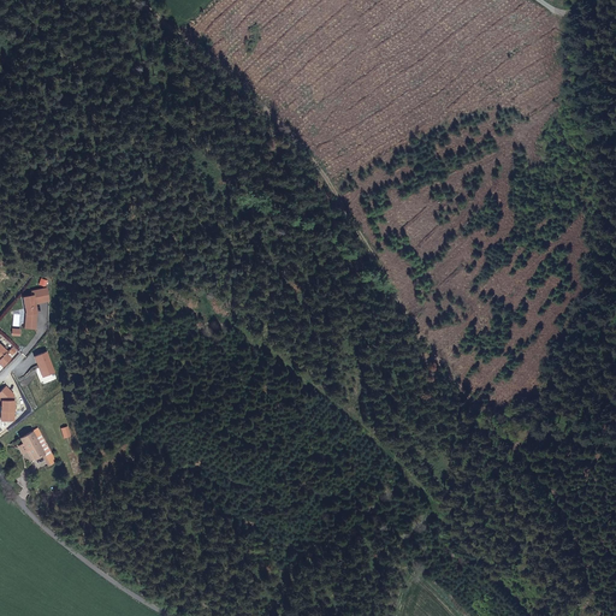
[(41,289),(33,291),(33,295),(23,297),(27,314),(27,323),(36,324),(37,313),(35,303),(43,301),(41,289)]
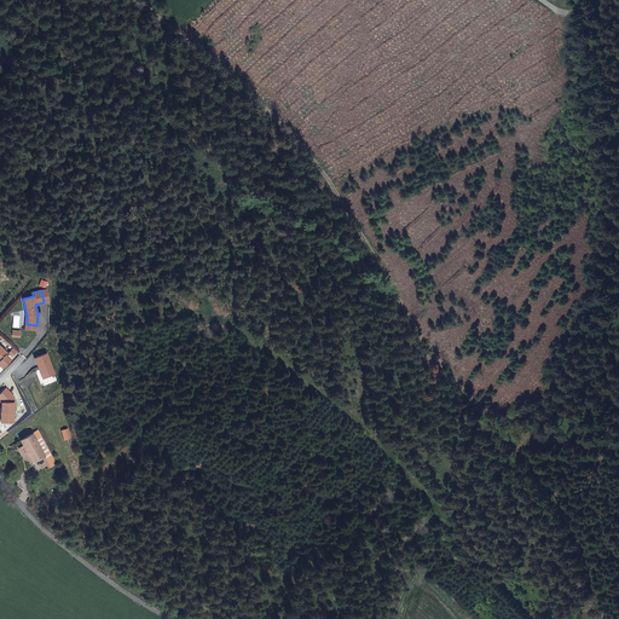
[(0,365),(3,368),(11,358),(5,353),(6,352),(0,345),(0,365)]
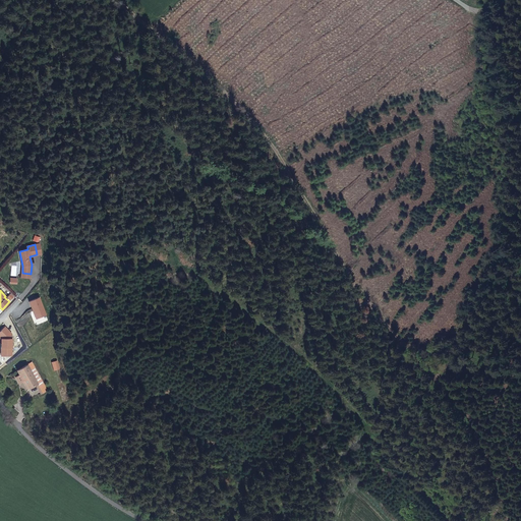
[(40,297),(29,301),(36,319),(47,314),(40,297)]
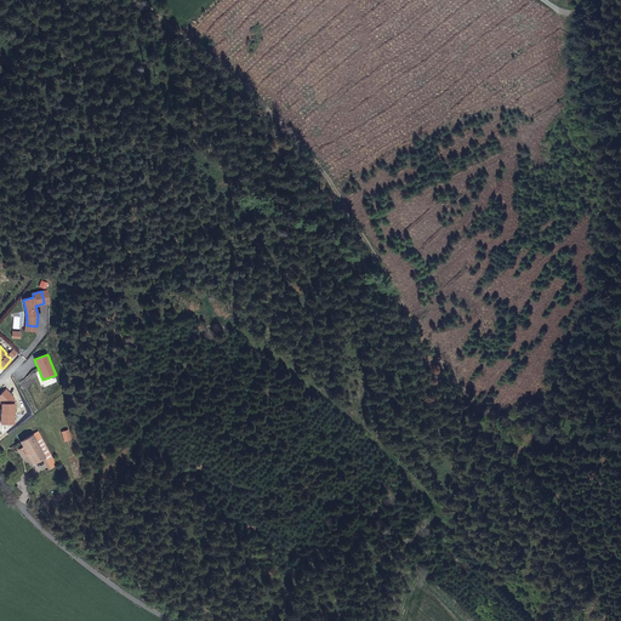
[(0,394),(0,403),(1,404),(1,425),(15,425),(15,398),(6,389),(0,394)]
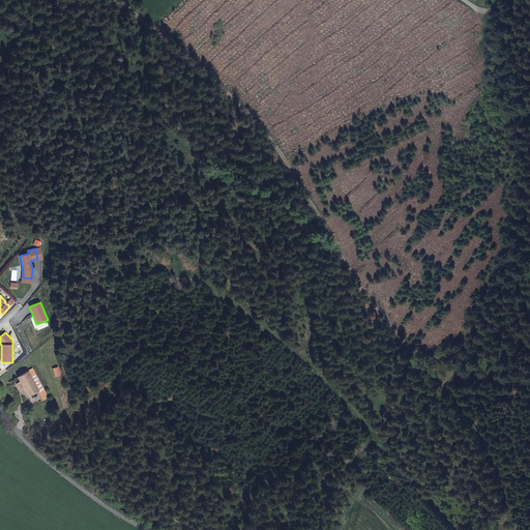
[(32,379),(37,376),(33,369),(28,372),(32,379)]
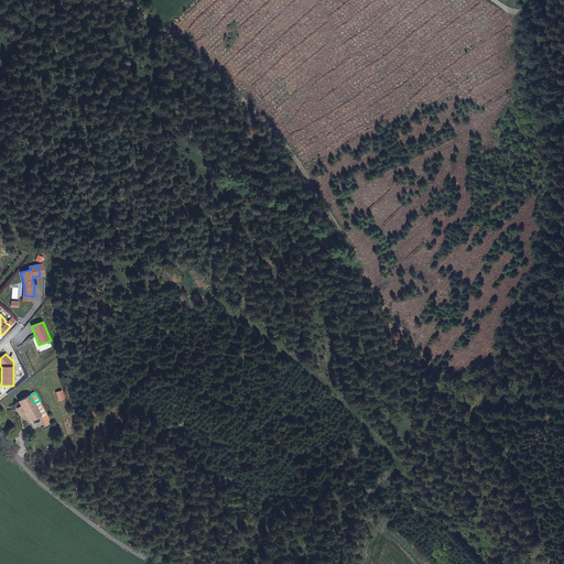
[(42,418),(47,414),(40,400),(34,403),(30,396),(19,402),(20,405),(23,411),(25,410),(31,419),(40,414),(42,418)]
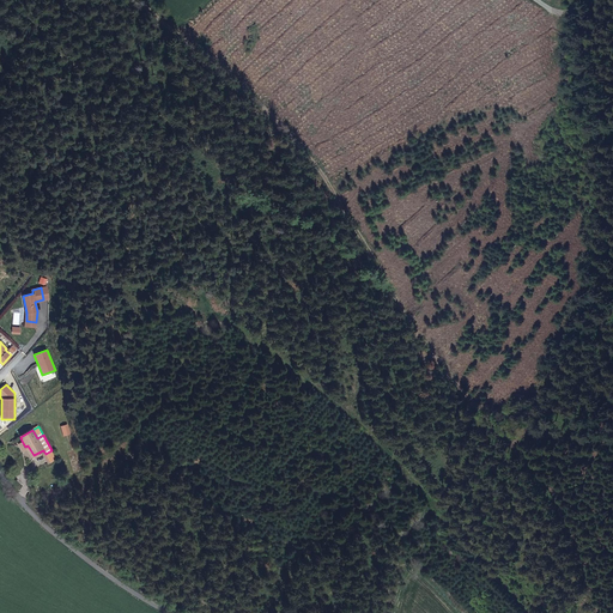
[(55,457),(52,450),(46,454),(49,460),(55,457)]
